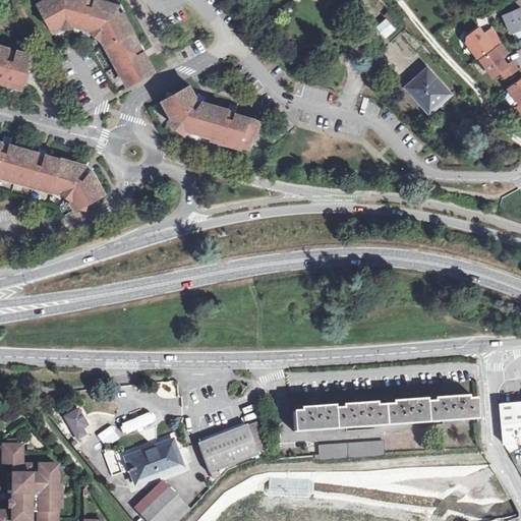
[(122,10),(124,8),(117,3),(107,0),(41,0),(37,2),(52,29),(61,23),(60,18),(72,17),(72,22),(93,27),(96,23),(106,32),(102,36),(113,55),(115,54),(124,71),(122,72),(128,83),(155,69),(143,50),(145,48),(143,45),(141,42),(140,43),(122,10)]
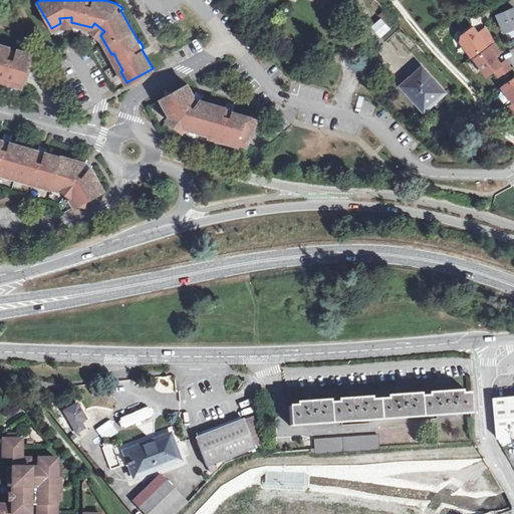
[(513,7),(497,14),(504,31),(513,27),(513,7)]
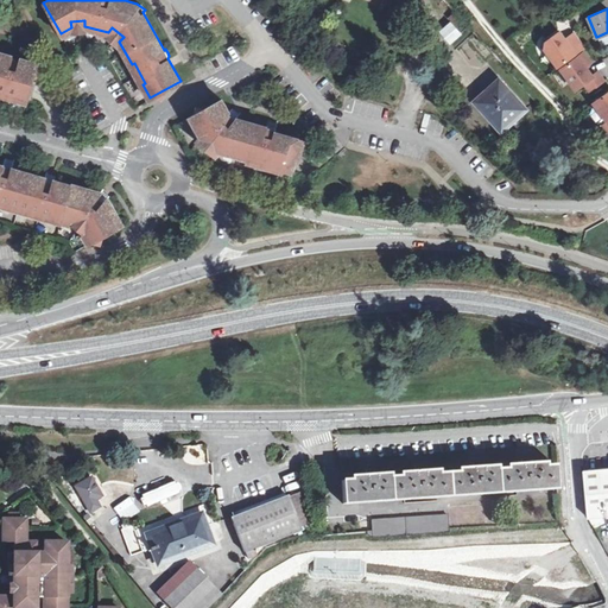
[(447,17),(453,23),(460,31),(466,26),(454,12),(447,17)]
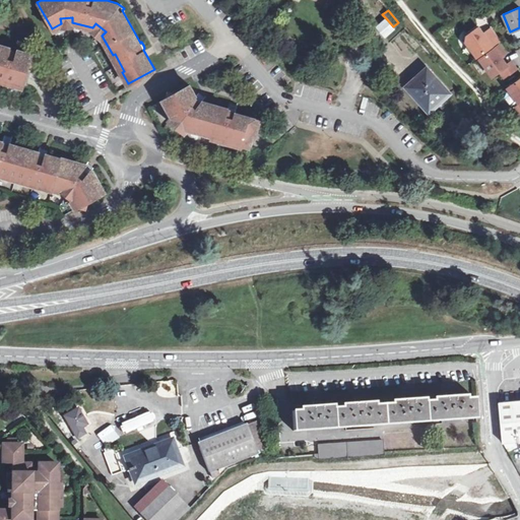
[(393,26),(387,19),(377,27),(385,36),(394,28),(393,26)]
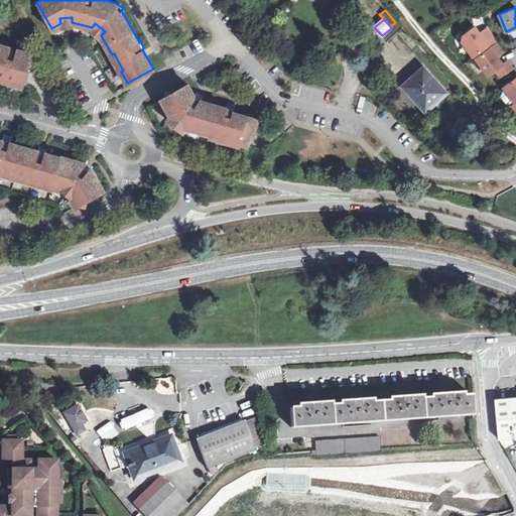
[(95,23),(92,27),(101,35),(105,31),(95,23)]
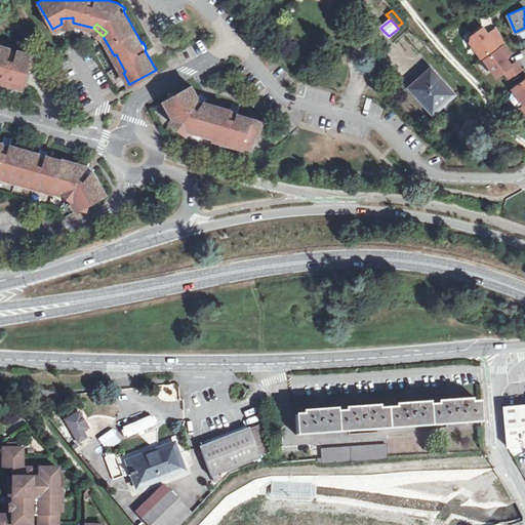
[(472,35),(471,41),(482,57),(507,40),(496,28),(488,34),(483,27),(472,35)]
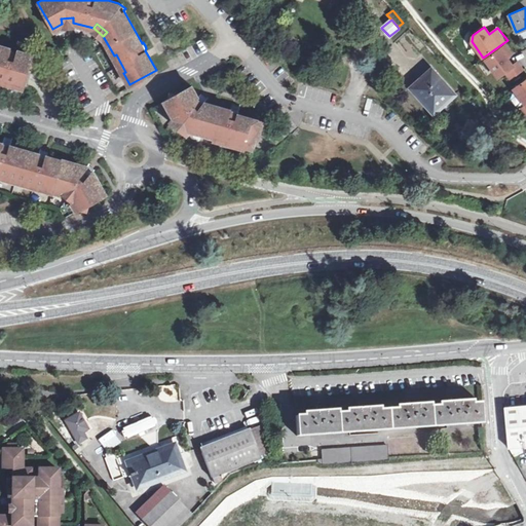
[(505,44),(485,59),(497,76),(505,71),(510,78),(523,69),(518,62),(513,65),(508,59),(506,57),(511,52),(505,44)]
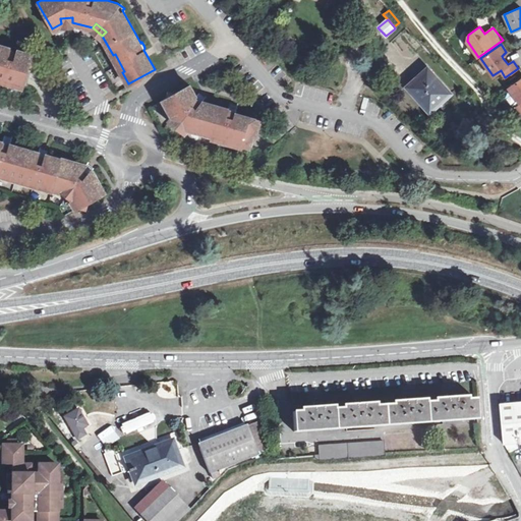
[(29,65),(34,63),(27,51),(23,53),(0,46),(0,72),(6,74),(5,79),(23,84),(29,65)]
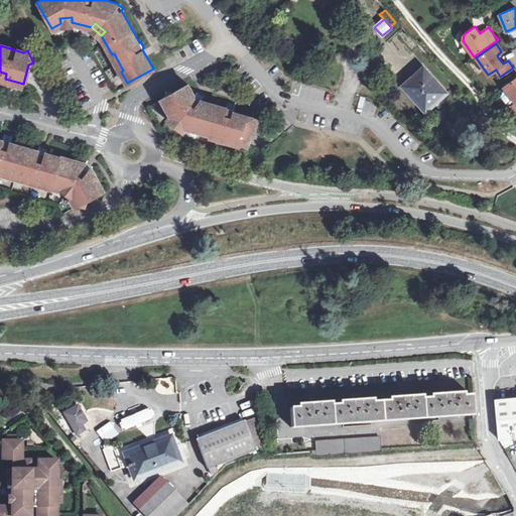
[(446,93),(423,68),(403,86),(422,107),(430,100),(434,104),(446,93)]
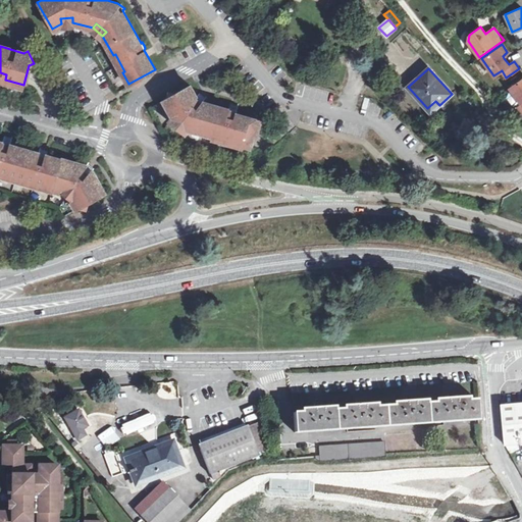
[(521,77),(510,88),(521,104),(518,107),(521,113),(521,77)]
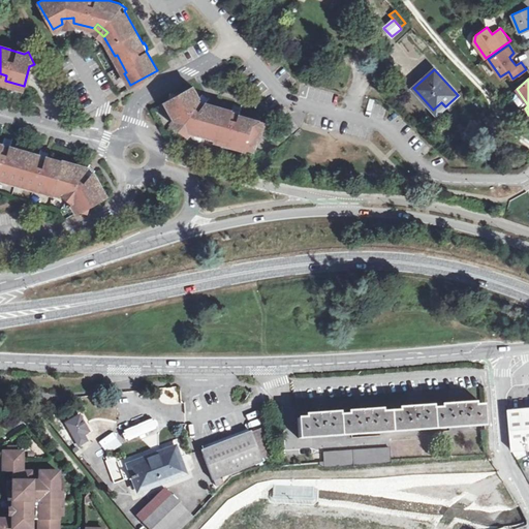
[(231,110),(206,102),(197,99),(199,97),(192,86),(166,100),(175,117),(173,120),(189,132),(191,129),(252,148),(257,132),(259,133),(263,121),(240,114),(240,112),(231,110)]
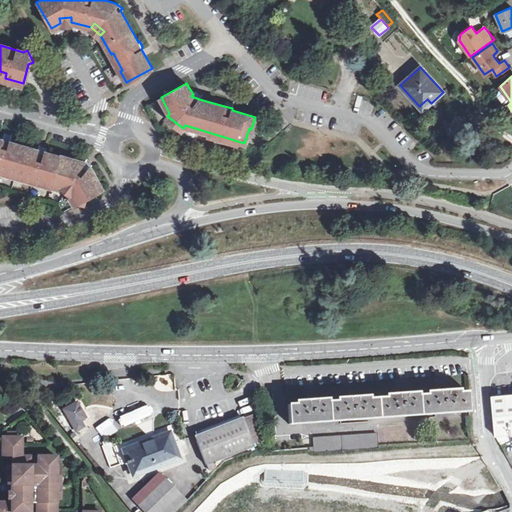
[(427,99),(419,106),(423,110),(431,103),(427,99)]
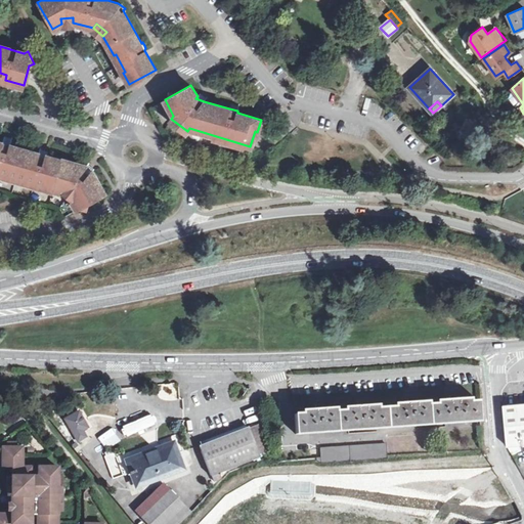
[(0,172),(16,177),(15,180),(61,192),(62,191),(73,199),(72,201),(77,209),(103,194),(91,173),(85,167),(45,157),(39,155),(24,150),(24,146),(9,143),(2,140),(0,139),(0,172)]
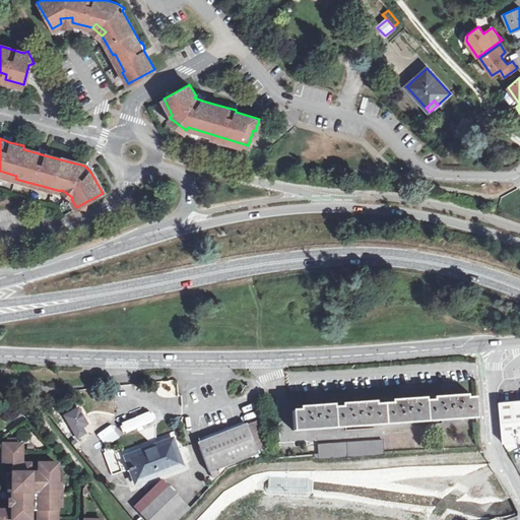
[(86,163),(84,166),(90,172),(93,168),(86,163)]
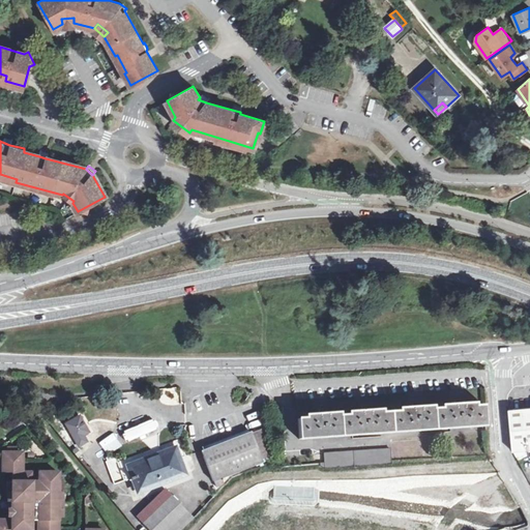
[(315,418),(298,419),(299,440),(486,427),(484,405),(468,407),(467,404),(463,404),(463,401),(454,401),(455,405),(451,405),(451,408),(424,409),(424,407),(420,407),(420,404),(412,404),(413,408),(409,408),(409,412),(374,413),(374,410),(369,410),(369,408),(361,408),(361,411),(357,411),(358,415),(331,416),(331,413),(326,413),(326,410),(319,411),(319,414),(315,414),(315,418)]
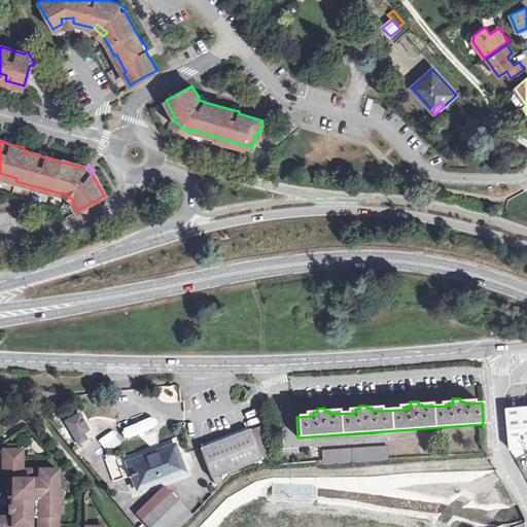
[(526,405),(505,408),(511,449),(526,447),(526,405)]
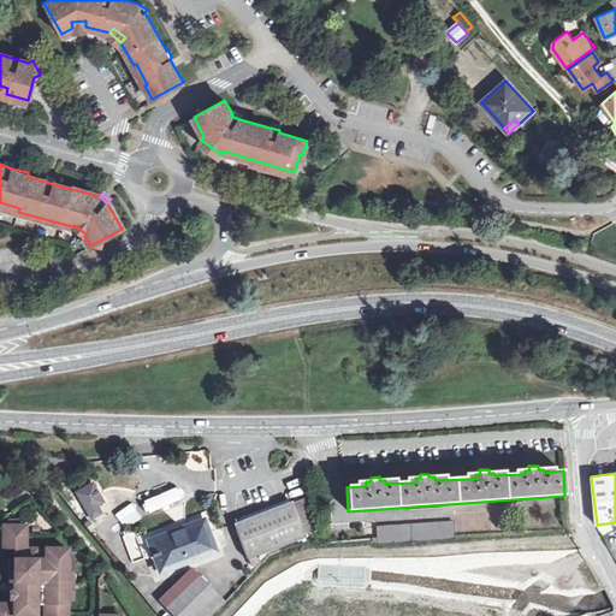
[(93,484),(77,492),(88,511),(104,502),(100,496),(98,495),(95,491),(96,489),(93,484)]
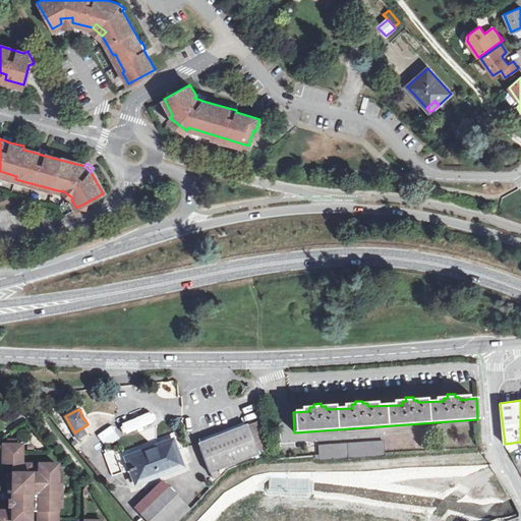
[(120,430),(136,422),(133,416),(117,423),(120,430)]
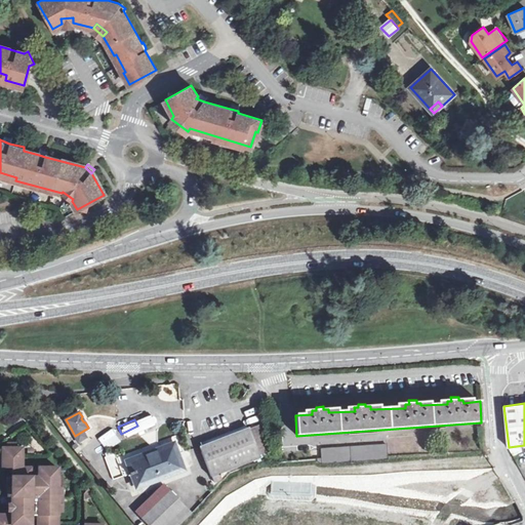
[(258,427),(250,430),(258,454),(268,451),(258,427)]
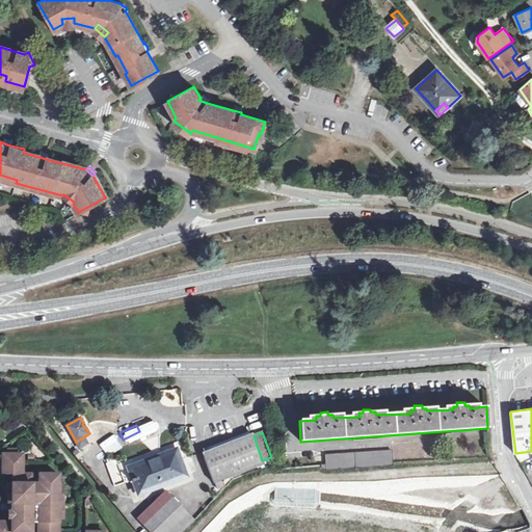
[(253,433),(203,452),(214,482),(216,483),(218,489),(225,487),(223,480),(264,464),(262,460),(254,435),(253,433)]
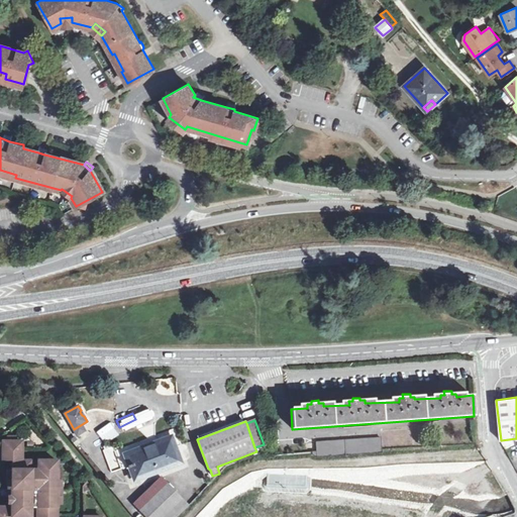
[(171,437),(125,454),(134,479),(180,462),(171,437)]
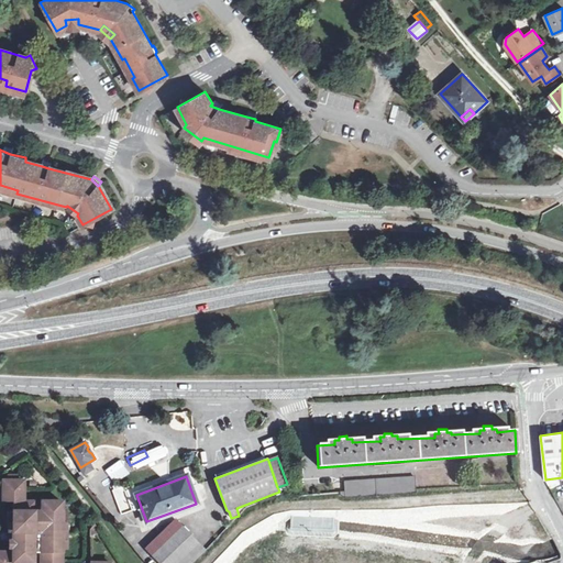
[(415,477),(344,483),(344,492),(340,492),(340,494),(342,497),(345,497),(344,498),(416,493),(415,477)]
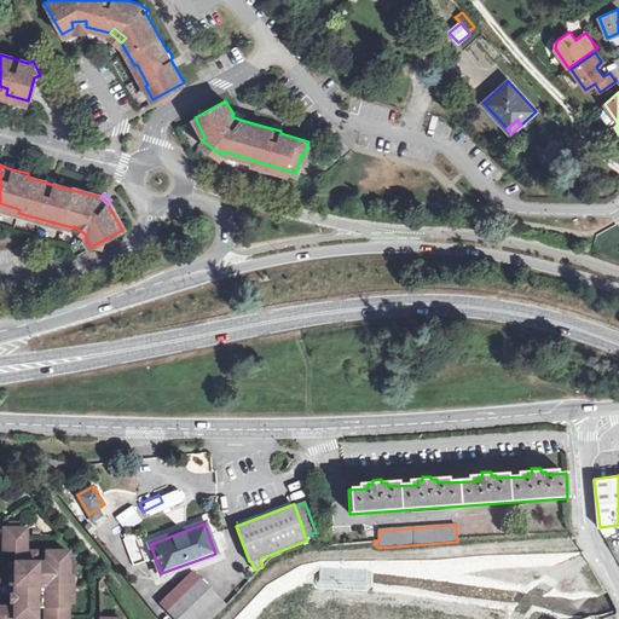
[(27,550),(27,528),(4,528),(3,550),(15,550),(15,562),(15,573),(15,584),(15,594),(15,607),(0,606),(0,618),(13,618),(23,618),(38,618),(38,613),(38,607),(46,607),(46,613),(46,615),(50,618),(69,618),(69,597),(69,583),(69,571),(69,561),(69,551),(46,550),(46,555),(46,561),(38,562),(38,555),(38,551),(27,550)]
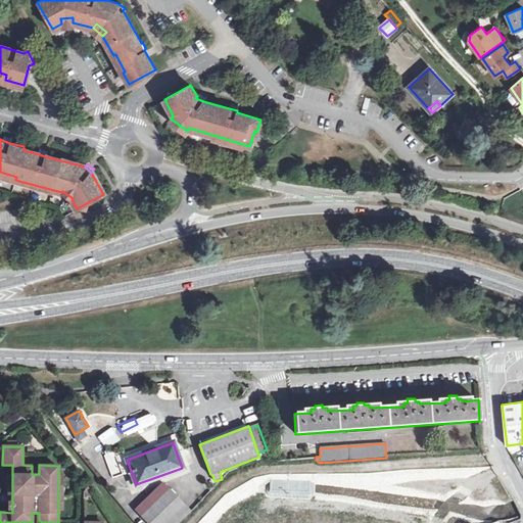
[(310,482),(270,480),(270,490),(271,493),(273,494),(308,494),(311,492),(311,482),(310,482)]
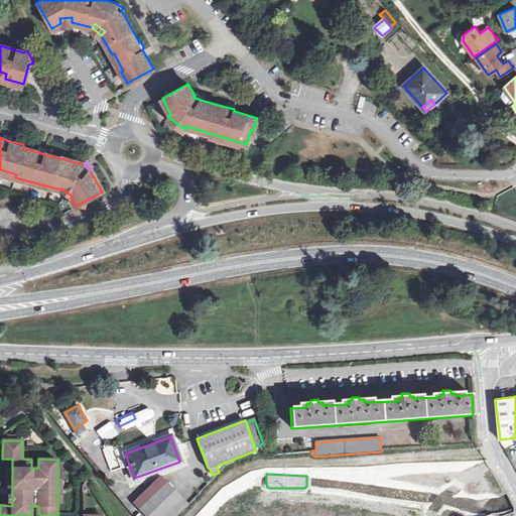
[(93,488),(87,480),(84,484),(84,492),(93,488)]
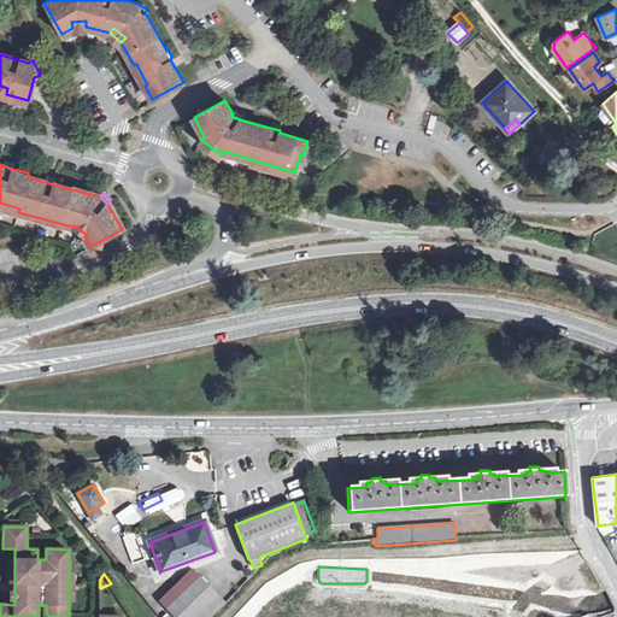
[(211,616),(225,604),(200,579),(168,609),(175,616),(211,616)]
